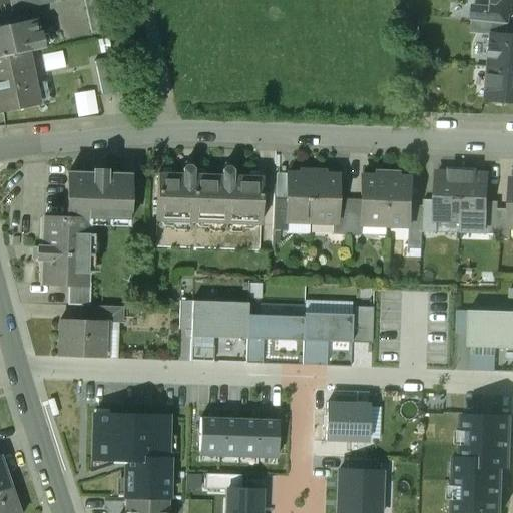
[(41,0),(8,0),(11,12),(43,5),(41,0)]
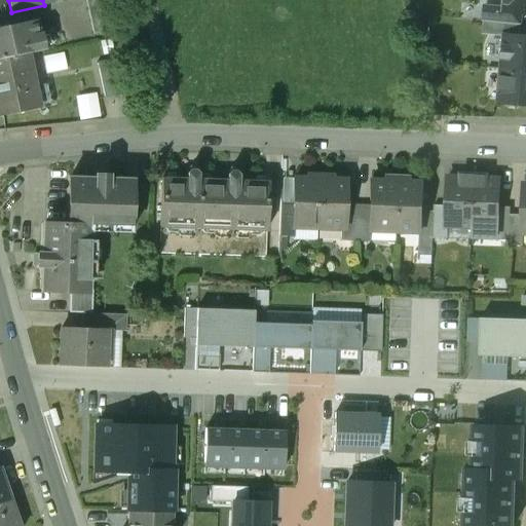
[(111,0),(85,0),(94,34),(118,29),(111,0)]
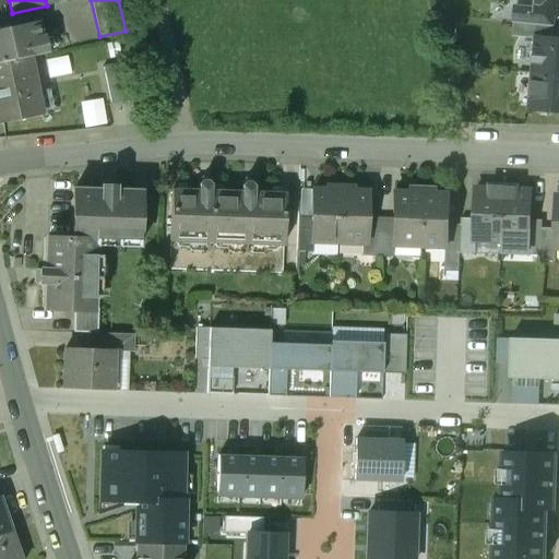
[(558,14),(558,0),(536,0),(536,11),(535,12),(554,14),(558,14)]
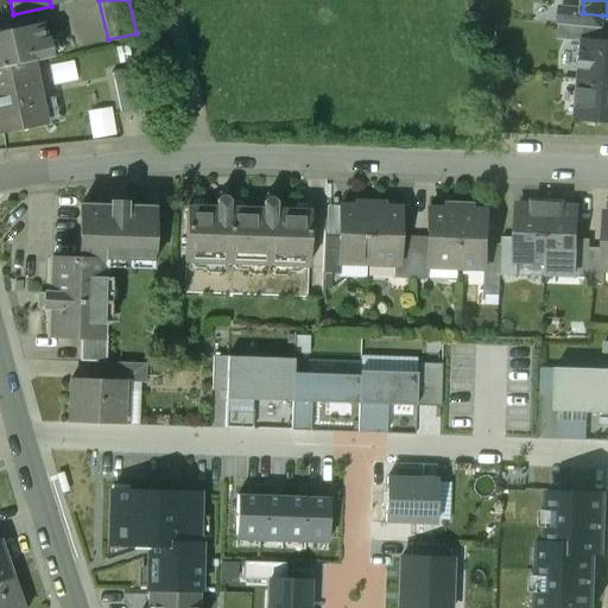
[(601,30),(602,16),(582,13),(583,12),(561,10),(559,26),(601,30)]
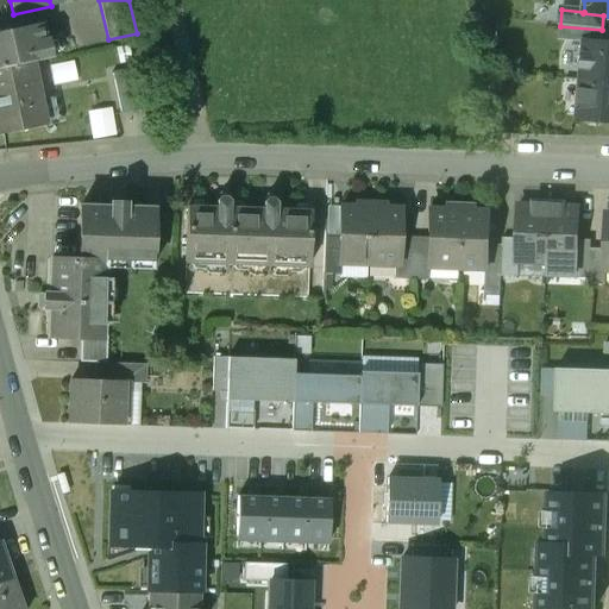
[(0,68),(31,62),(52,57),(49,39),(44,39),(41,24),(0,31),(0,68)]
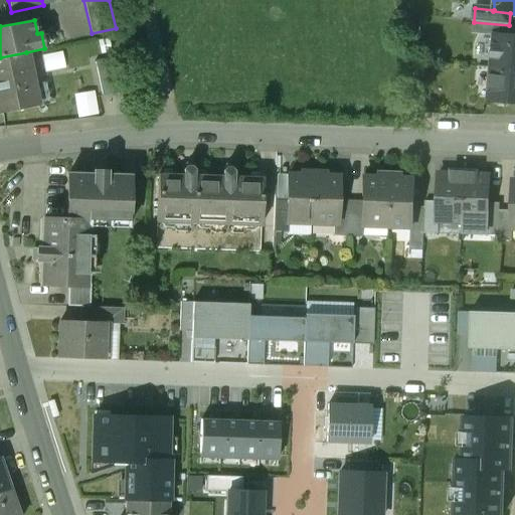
[(495,35),(508,36),(509,25),(474,22),(472,34),(495,36),(495,35)]
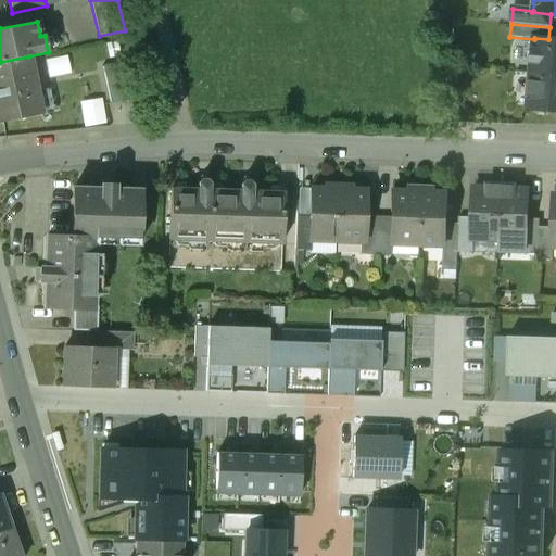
[(534,39),(531,73),(555,75),(555,40),(548,39),(534,38),(534,39)]
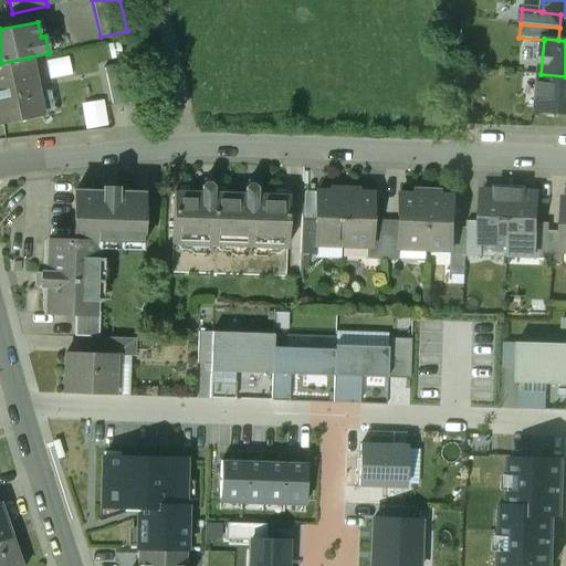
[(0,125),(41,116),(29,58),(0,63),(0,125)]
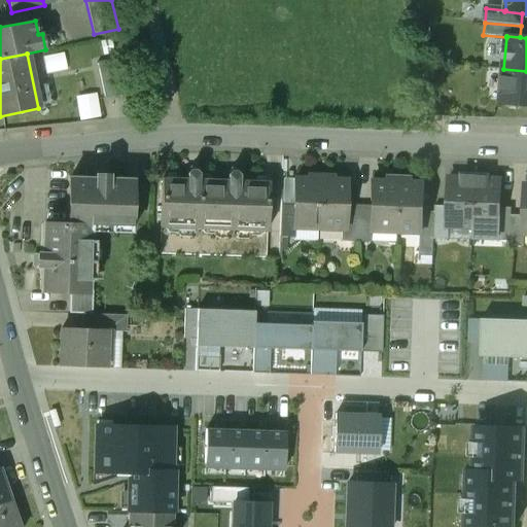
[(46,70),(67,69),(66,54),(45,55),(46,70)]
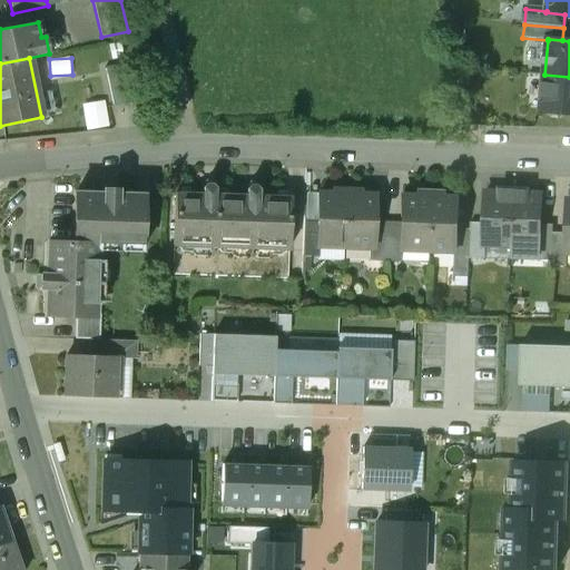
[(135,62),(104,70),(112,108),(143,101),(135,62)]
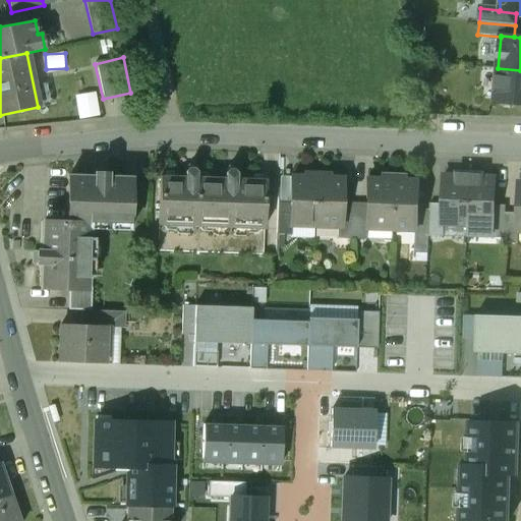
[(520,103),(520,70),(498,68),(495,101),(520,103)]
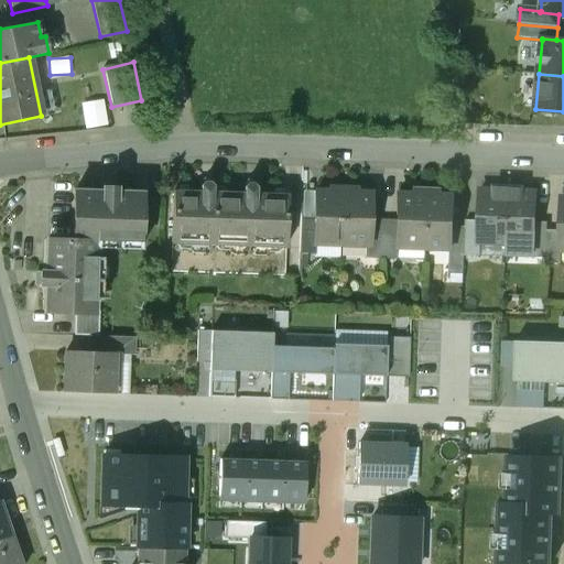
[(82,106),(85,129),(107,126),(104,101),(82,106)]
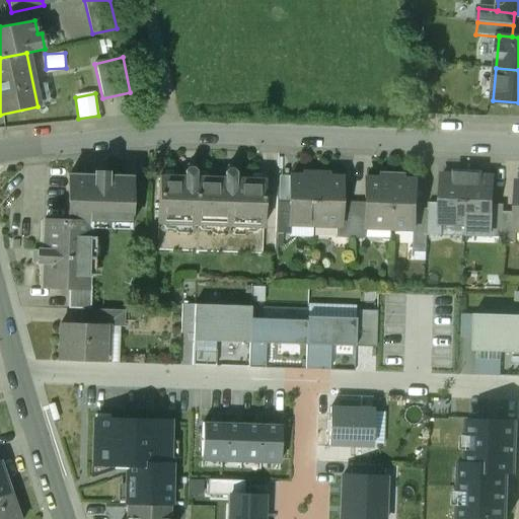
[(194,225),(195,177),(196,171),(184,171),(184,177),(160,176),(158,224),(194,225)]
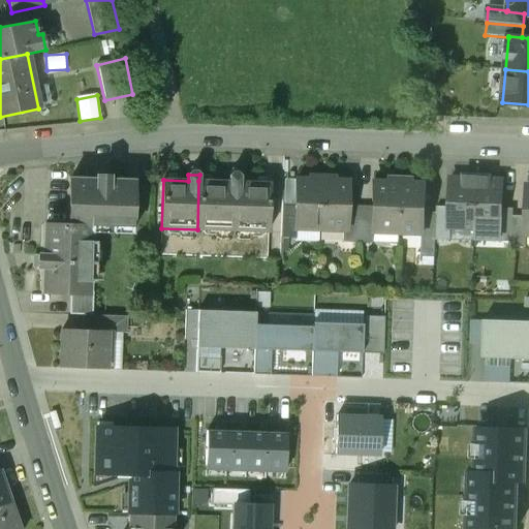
[(474,228),(475,175),(463,175),(463,179),(450,178),(449,207),(448,227),(449,227),(474,228)]
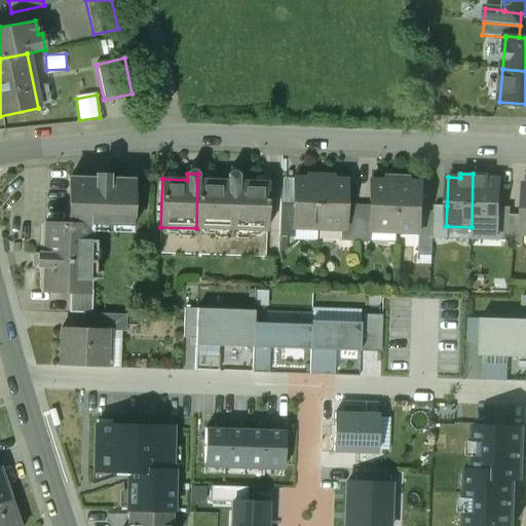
[(473,174),(472,227),(471,237),(495,238),(495,228),(497,228),(498,207),(499,179),(486,179),(486,175),(473,174)]
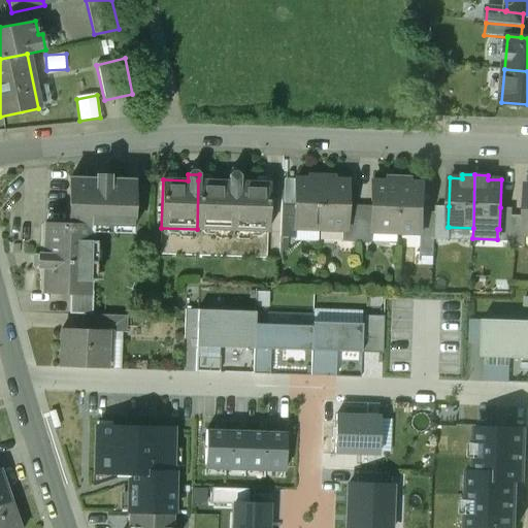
[(198,180),(197,229),(267,231),(268,184),(239,183),(239,175),(228,175),(228,182),(198,180)]
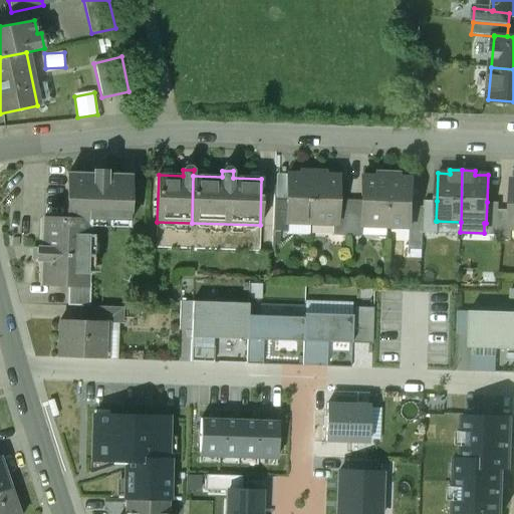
[(127,227),(130,177),(105,176),(105,172),(93,172),(93,175),(67,175),(66,219),(90,220),(89,226),(127,227)]
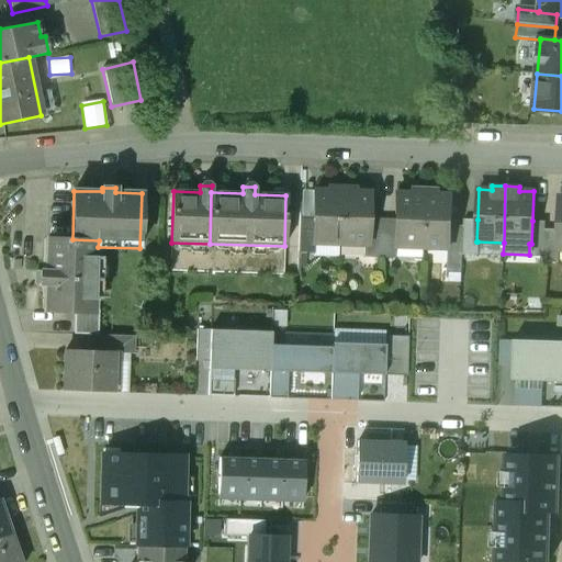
[(338,245),(339,191),(314,190),(313,216),(312,244),(314,244),(338,245)]
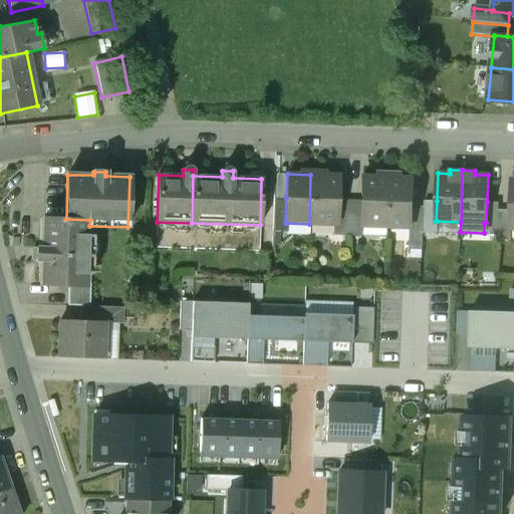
[(310,175),(309,224),(334,224),(335,224),(336,200),(337,176),(310,175)]
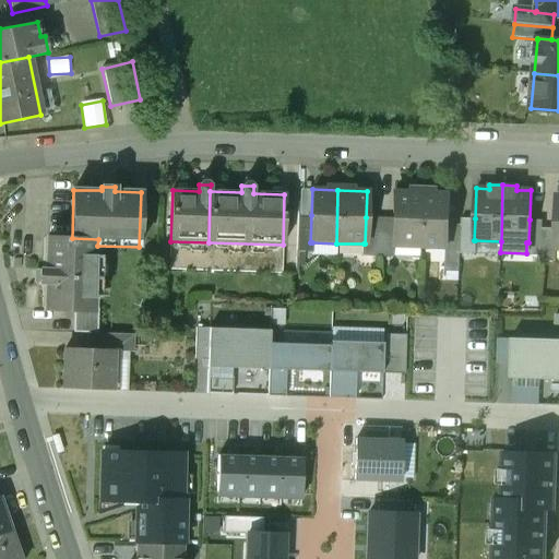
[(421,247),(424,193),(392,192),(392,218),(391,245),(392,246),(421,247)]
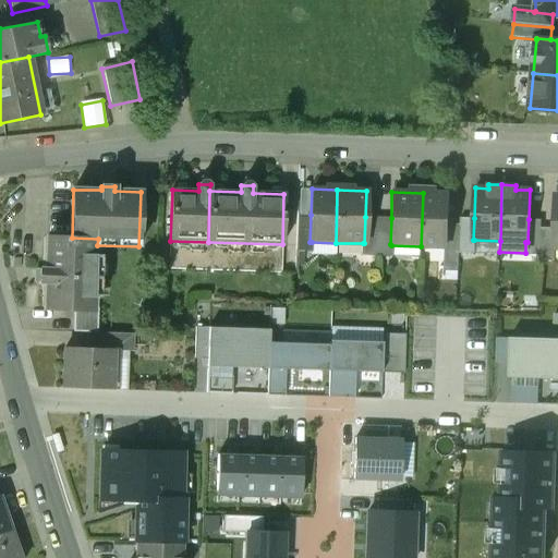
[(423,193),(421,246),(445,246),(446,246),(447,223),(448,194),(423,193)]
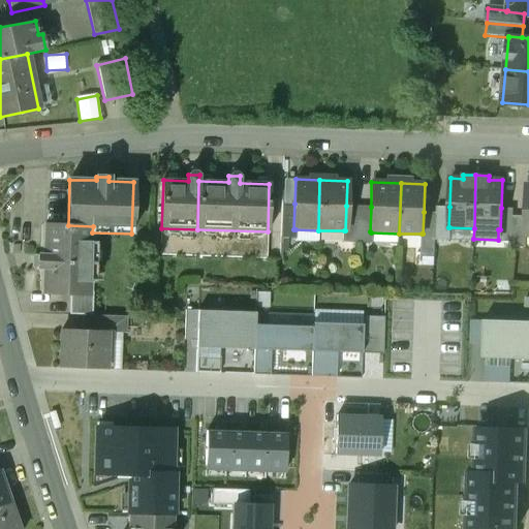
[(293,229),(294,204),(282,204),(281,238),(296,239),(296,229),(293,229)]
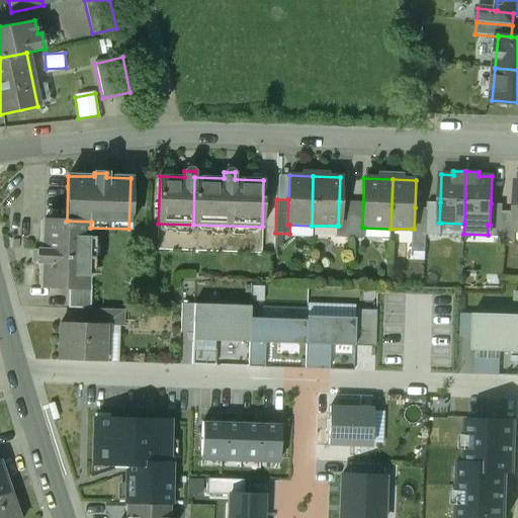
[(338,226),(337,226),(337,238),(350,238),(351,202),(339,201),(338,226)]
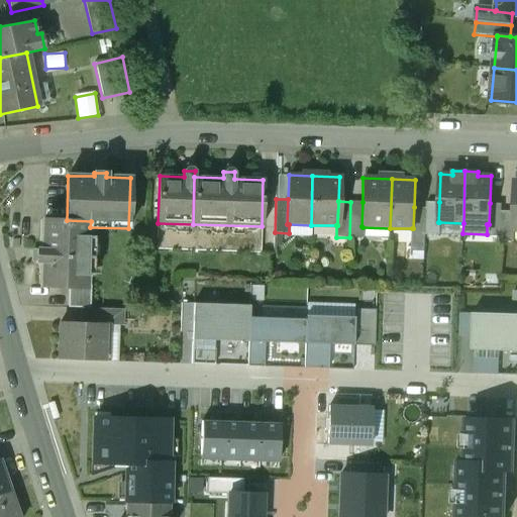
[(363,202),(350,202),(349,237),(363,238),(363,227),(362,226),(363,202)]
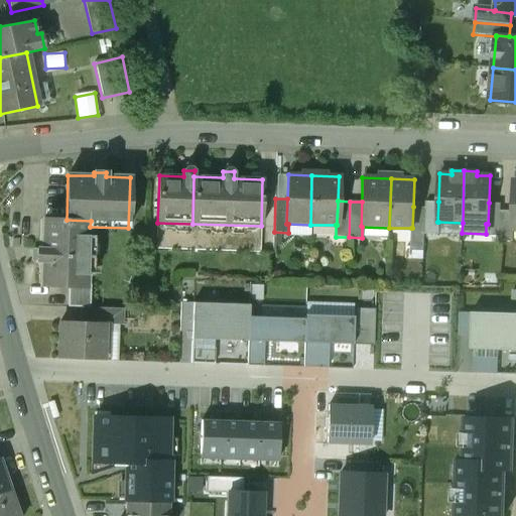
[(425,202),(425,208),(424,234),(438,235),(438,222),(437,222),(438,202),(425,202)]
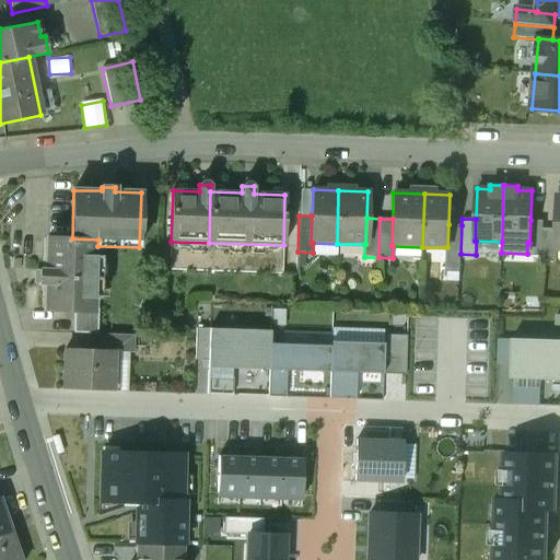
[(544,220),(531,220),(529,243),(527,243),(527,254),(527,256),(543,256),(543,229),(544,220)]
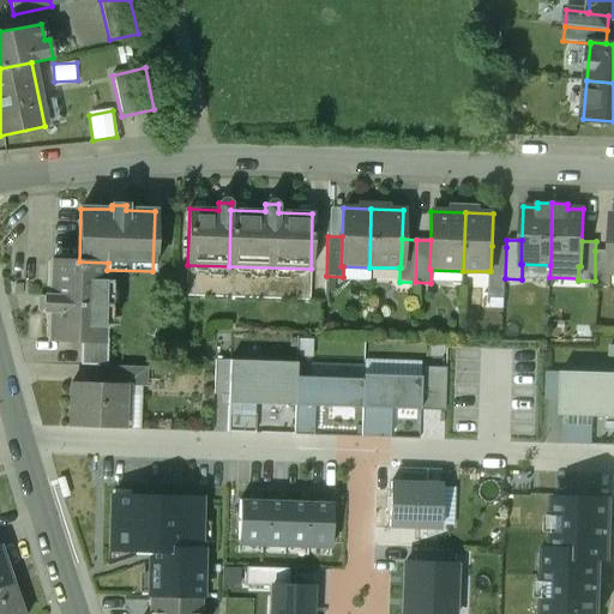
[(506,247),(492,246),(491,271),(489,271),(488,298),(504,299),(505,278),(506,247)]
